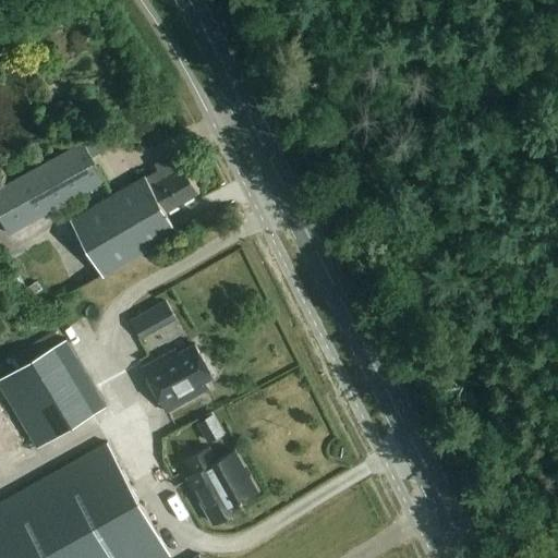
[(83,145),(91,158),(100,153),(94,140),(83,145)]
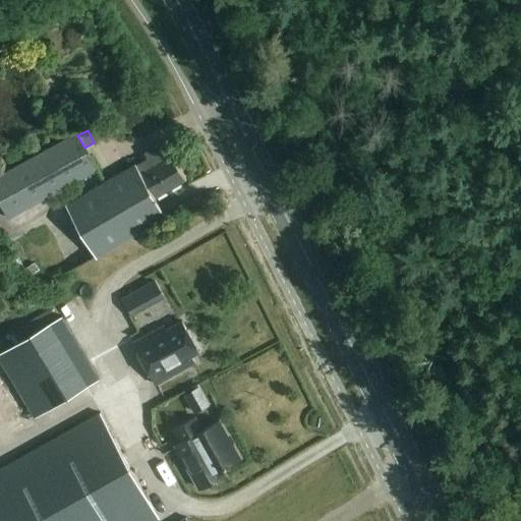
[(98,173),(77,135),(0,176),(0,203),(8,220),(98,173)]
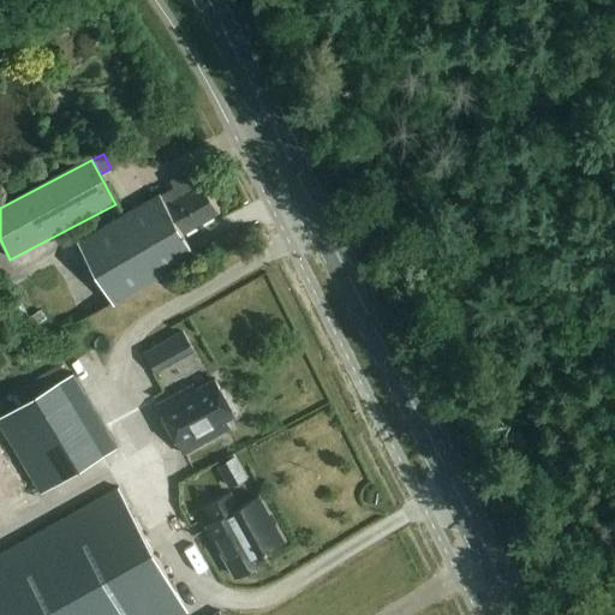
[(218,215),(192,171),(172,181),(175,187),(64,250),(70,261),(51,270),(49,268),(31,278),(61,332),(195,258),(181,236),(218,215)]
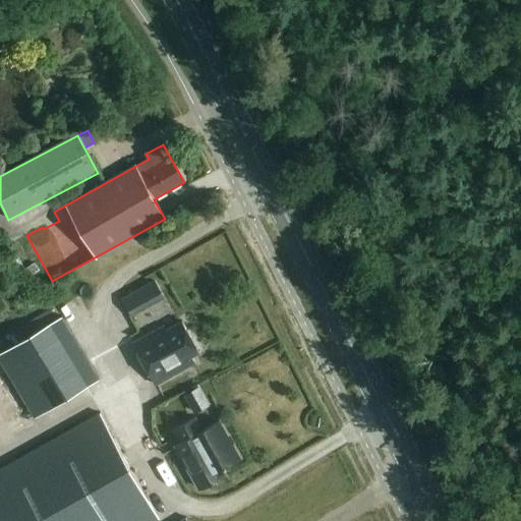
[(121,299),(129,313),(140,306),(133,293),(121,299)]
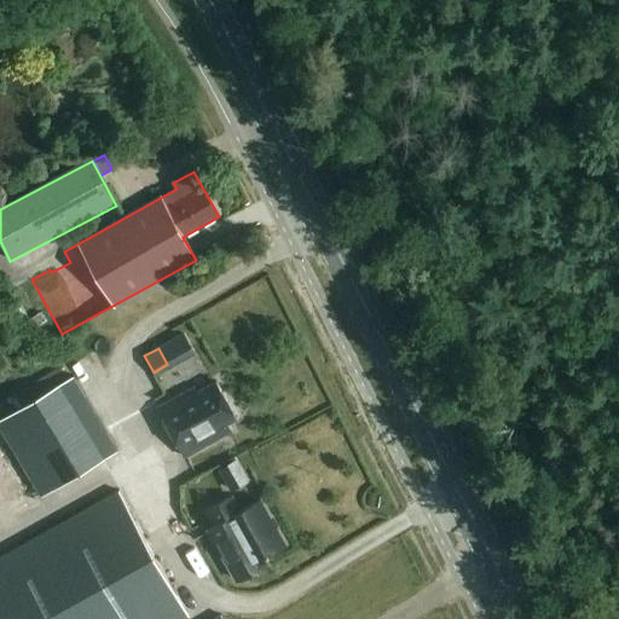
[(0,421),(0,429),(40,496),(117,449),(75,377),(0,421)]
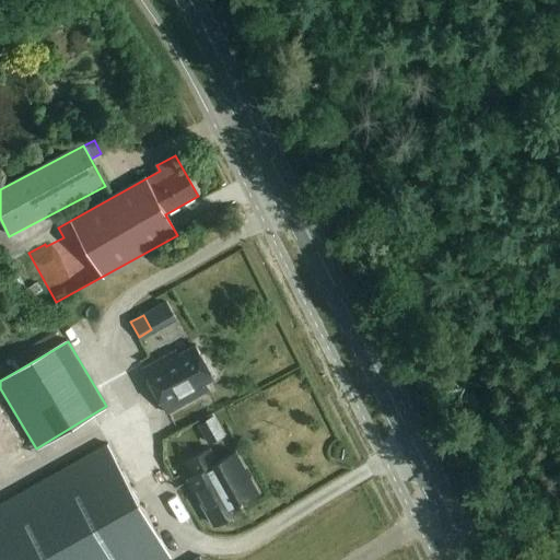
[(177,356),(175,352),(142,370),(165,416),(209,389),(205,383),(214,377),(196,346),(177,356)]
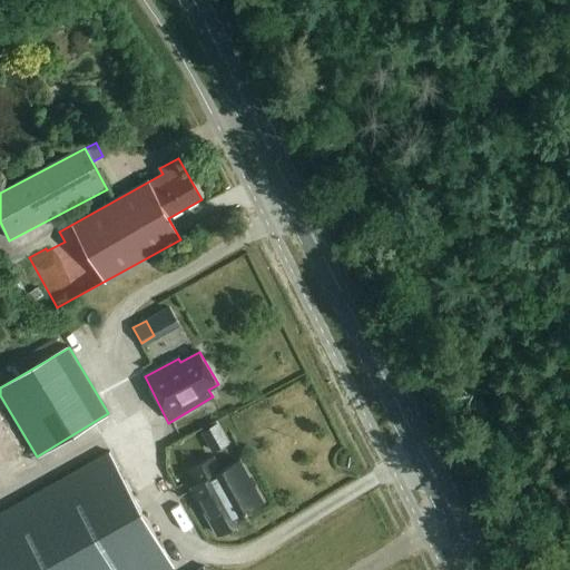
[(0,569),(170,569),(174,569),(109,453),(0,513),(0,569)]
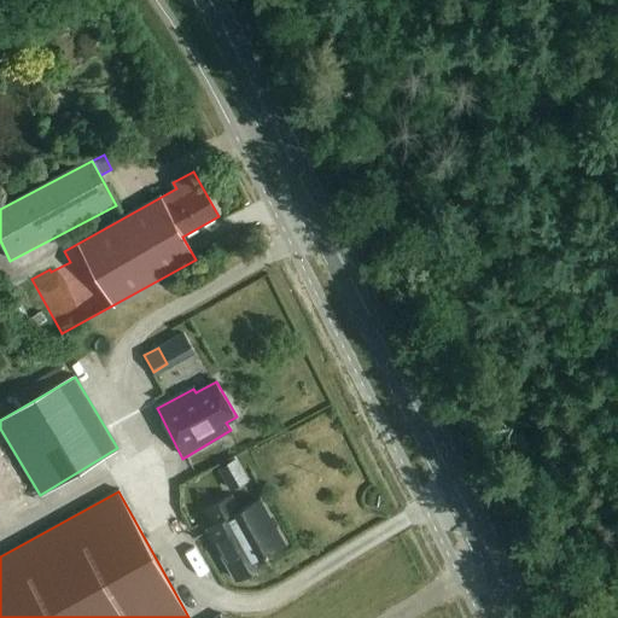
[(232,564),(239,577),(267,563),(263,555),(286,543),(263,500),(245,509),(237,494),(204,511),(211,524),(205,526),(227,566),(232,564)]
